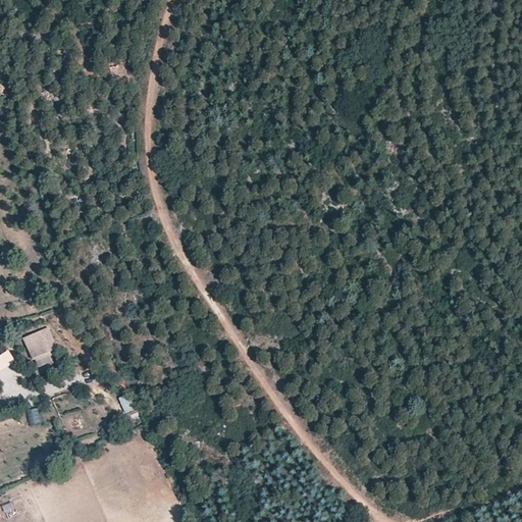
[(58,352),(48,328),(24,338),(34,359),(49,353),(50,355),(58,352)]
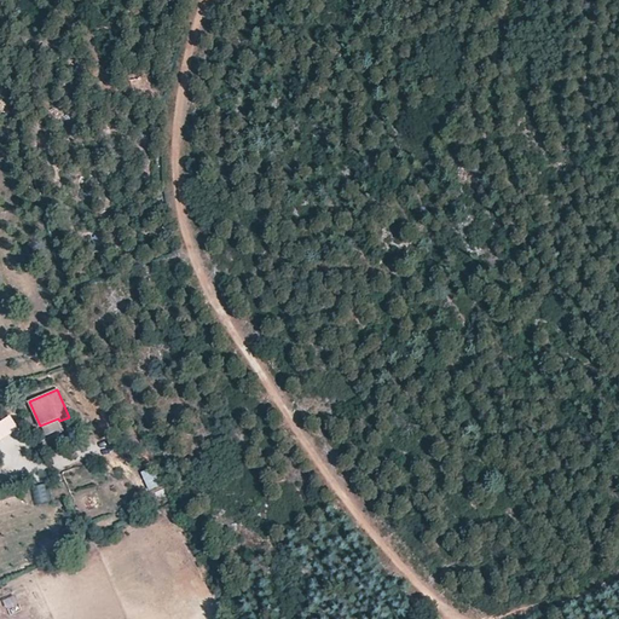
[(63,429),(59,421),(58,418),(40,426),(45,437),(63,429)]
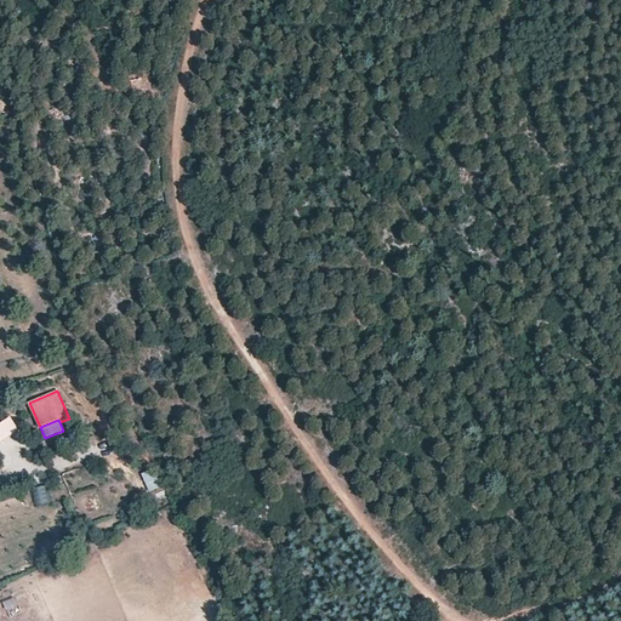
[(163,486),(153,468),(142,474),(151,493),(163,486)]
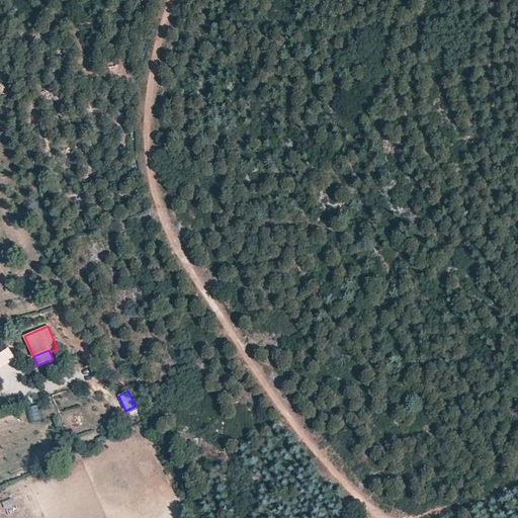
[(33,418),(40,417),(38,406),(31,407),(33,418)]
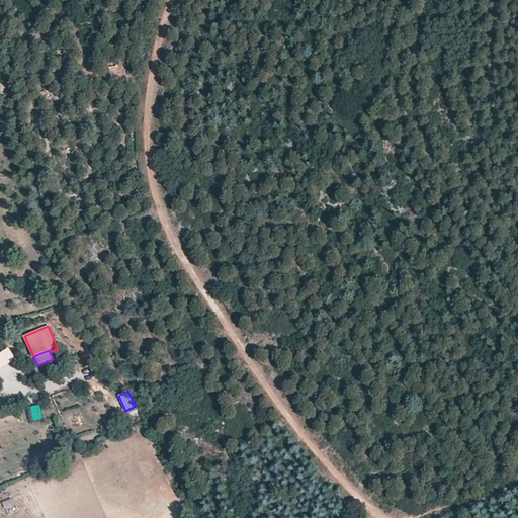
[(15,506),(24,501),(20,493),(11,498),(15,506)]
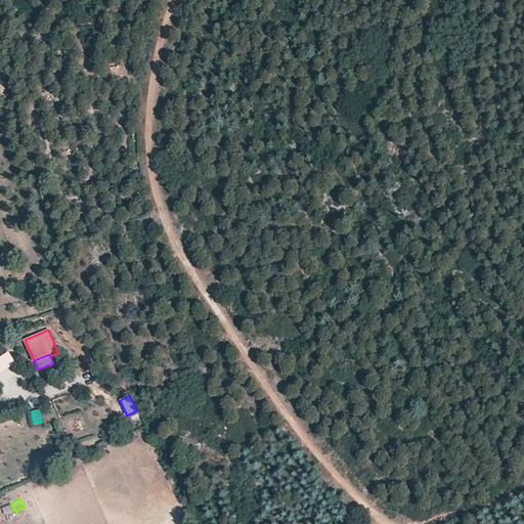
All buildings are outlined.
